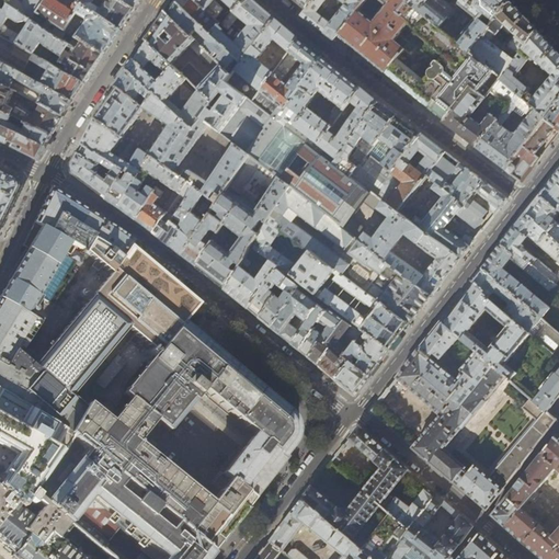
[(30,19),(6,3),(1,0),(0,2),(0,34),(32,53),(38,42),(59,54),(63,49),(67,43),(30,19)]
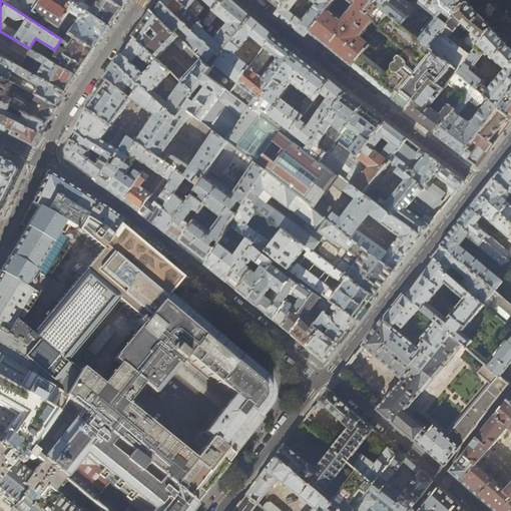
[(1,0),(5,3),(27,17),(32,10),(39,0),(20,0),(20,1),(18,0),(1,0)]
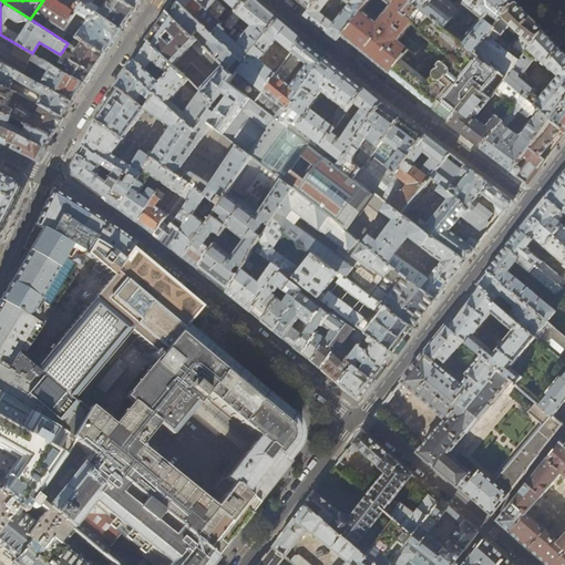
[(122,24),(134,8),(121,0),(78,0),(75,3),(73,2),(70,9),(57,0),(43,0),(36,11),(63,29),(64,26),(69,21),(79,4),(120,28),(122,24)]
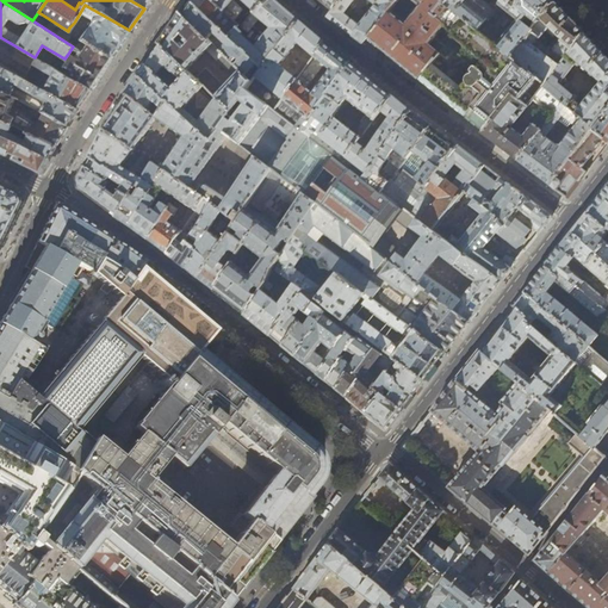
[(182,0),(177,11),(221,51),(239,67),(244,73),(255,61),(227,35),(208,17),(187,0),(182,0)]
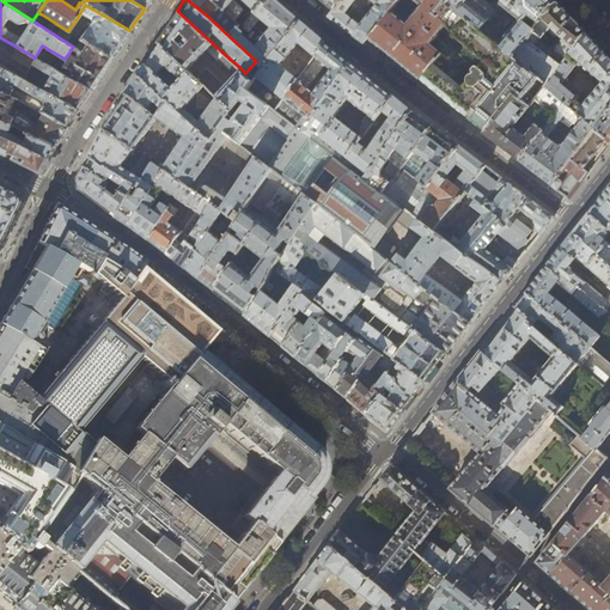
[(188,0),(208,17),(218,6),(211,0),(188,0)]
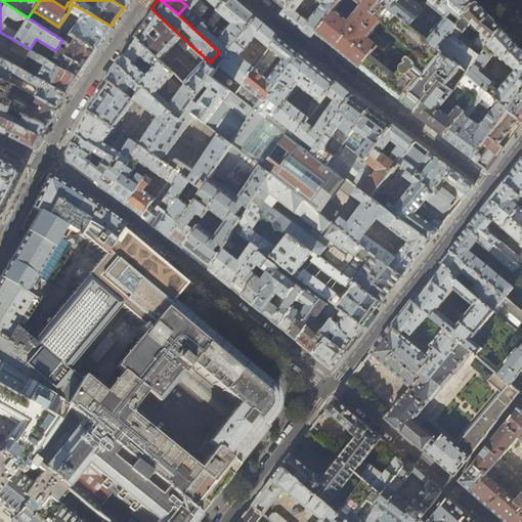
[(180,0),(186,5),(178,14),(194,30),(202,20),(204,20),(200,16),(201,15),(201,14),(207,6),(200,0),(207,0),(216,7),(222,0),(180,0)]
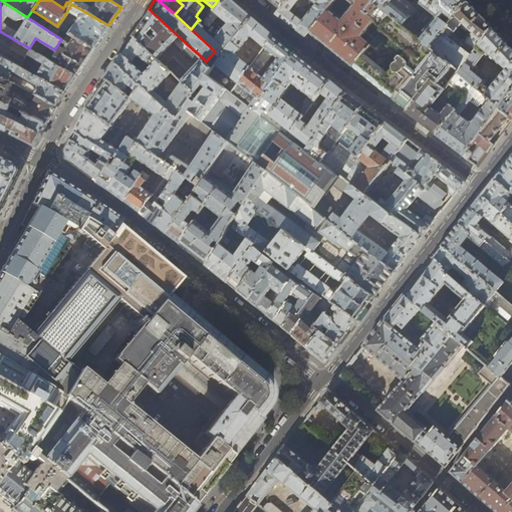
[(215,51),(219,55),(250,15),(237,4),(232,0),(218,0),(212,7),(202,20),(200,20),(198,20),(191,29),(215,51)]
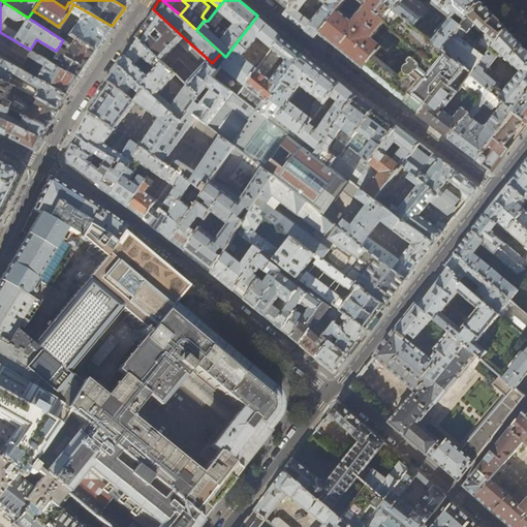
[(291,0),(286,6),(281,12),(292,21),(313,35),(316,31),(341,0),(291,0)]
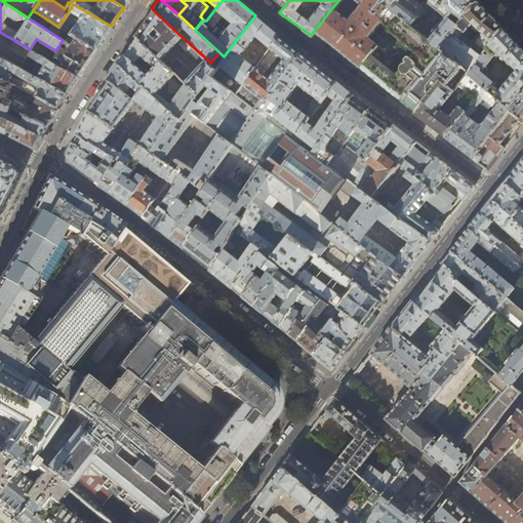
[(314,31),(339,51),(364,71),(388,89),(413,111),(439,79),(451,89),(452,89),(456,83),(465,73),(466,71),(437,47),(409,25),(381,2),(379,0),(355,0),(359,3),(346,21),(331,8),(314,31)]
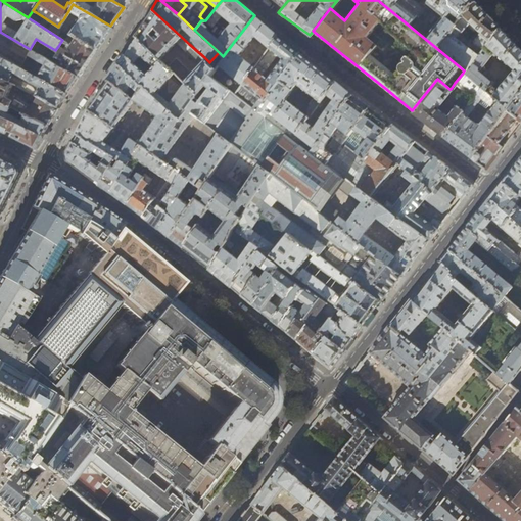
[(381,0),(380,2),(408,25),(422,6),(414,0),(381,0)]
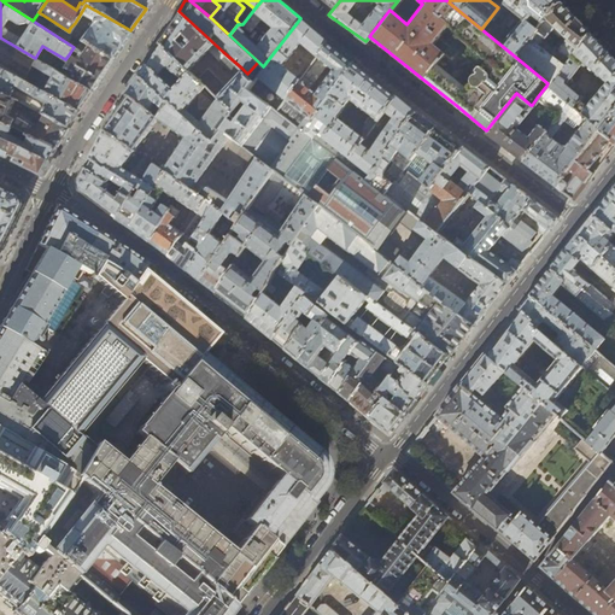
[(504,0),(498,7),(481,29),(514,56),(536,28),(531,24),(536,18),(540,22),(557,0),(504,0)]
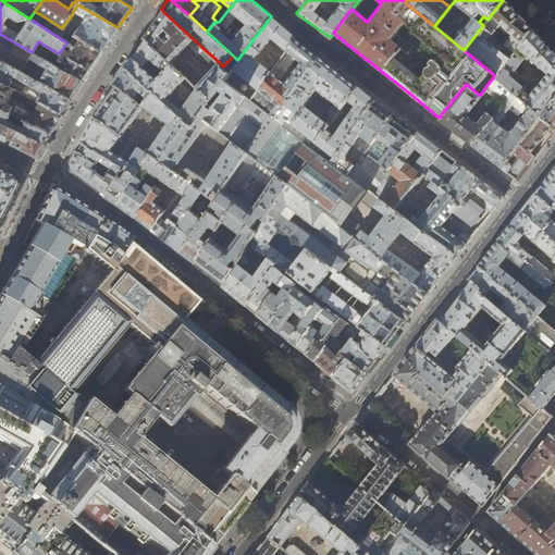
[(464,50),(494,75),(530,28),(517,14),(503,0),(488,20),(483,25),(464,50)]
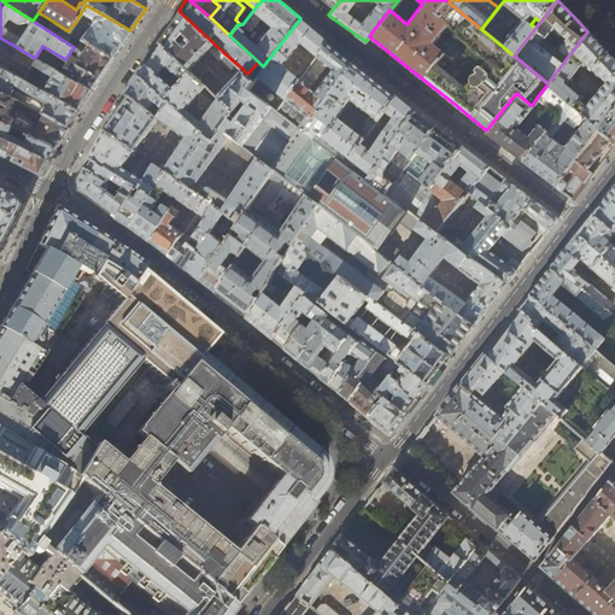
[(118,46),(130,30),(86,5),(75,23),(78,25),(83,18),(82,18),(83,15),(93,19),(93,21),(94,22),(93,24),(83,36),(70,28),(69,31),(88,45),(111,58),(118,46)]
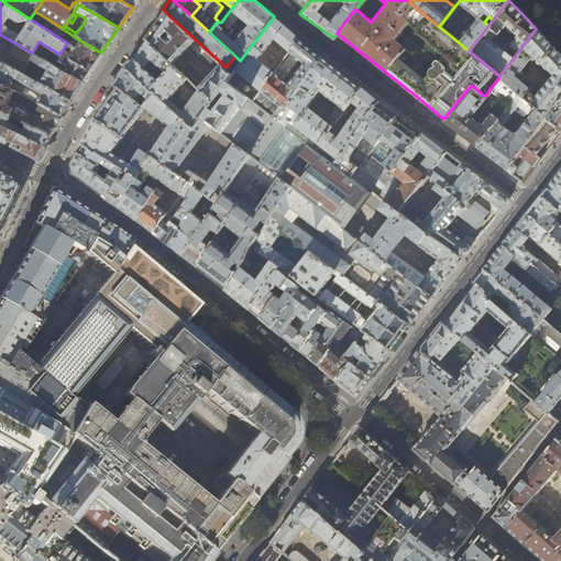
[(153,23),(143,37),(169,63),(188,43),(198,53),(204,47),(163,10),(163,9),(153,23)]
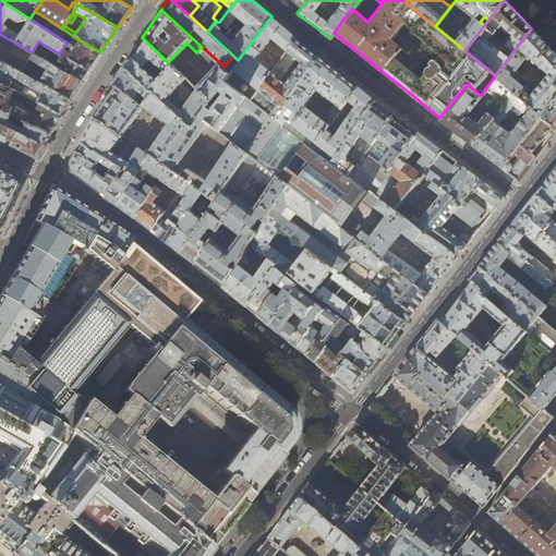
[(281,25),(272,16),(238,60),(229,72),(222,81),(222,82),(224,83),(227,83),(248,99),(295,36),(294,35),(293,36),(281,25)]
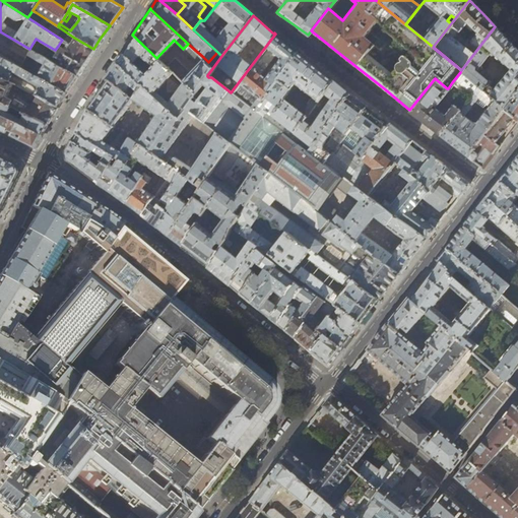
[(512,95),(517,87),(517,51),(516,49),(495,26),(461,70),(460,72),(477,87),(502,108),(509,100),(512,95)]
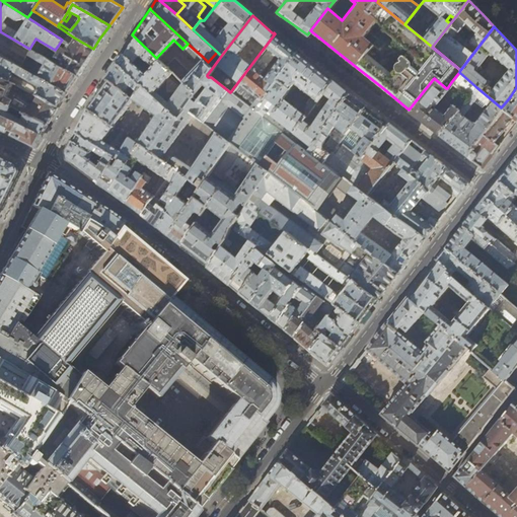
[(66,87),(75,74),(57,64),(29,49),(0,31),(0,56),(4,58),(18,66),(23,57),(28,60),(30,60),(32,59),(32,58),(43,64),(35,75),(64,90),(66,87)]
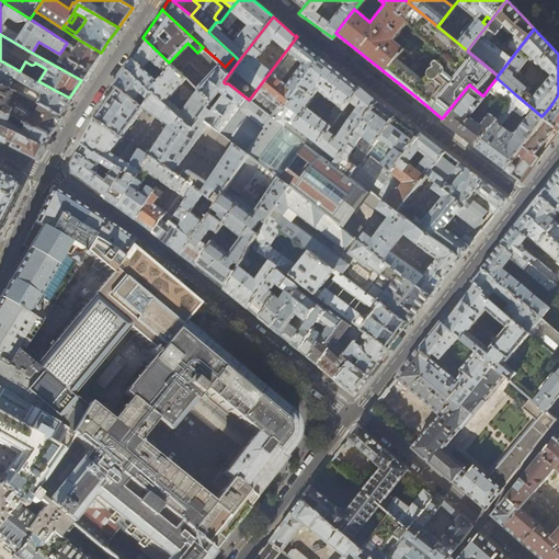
[(270,115),(275,118),(320,56),(307,44),(297,36),(249,100),(270,115)]
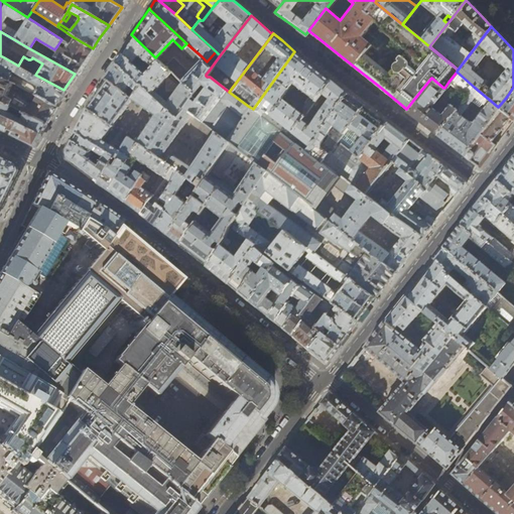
[(160,61),(155,57),(131,34),(122,47),(114,61),(138,85),(175,118),(183,108),(194,94),(180,82),(178,85),(167,75),(170,72),(160,61)]
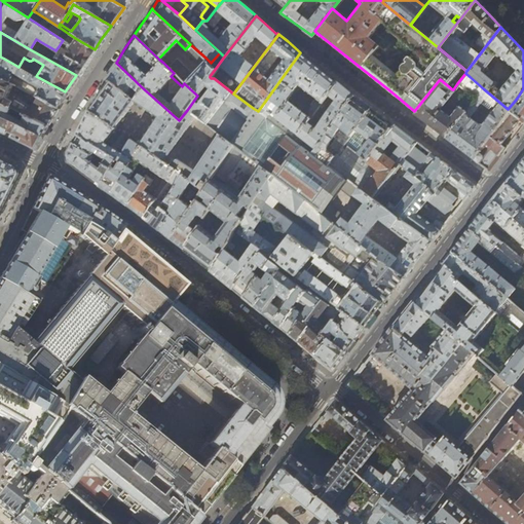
[(78,73),(95,49),(75,38),(71,45),(63,40),(59,46),(55,50),(53,54),(62,60),(58,65),(76,75),(78,73)]
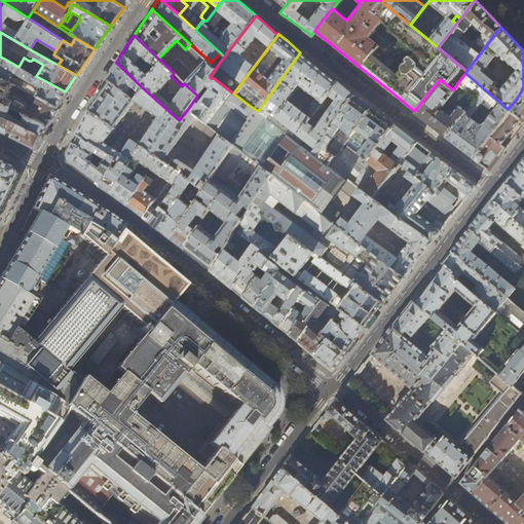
[(305,121),(326,94),(336,80),(319,67),(300,52),(258,111),(253,108),(227,141),(231,144),(261,165),(286,133),(293,139),(305,121)]
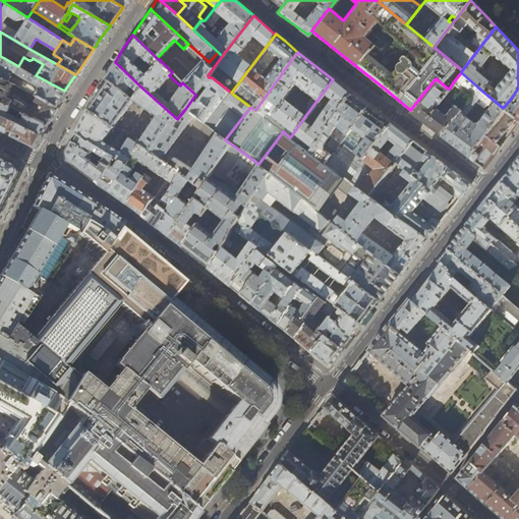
[(166,58),(162,62),(172,72),(182,82),(195,95),(185,109),(225,139),(250,107),(231,93),(212,77),(209,77),(208,76),(208,75),(214,67),(209,62),(204,57),(191,71),(174,56),(169,61),(166,58)]
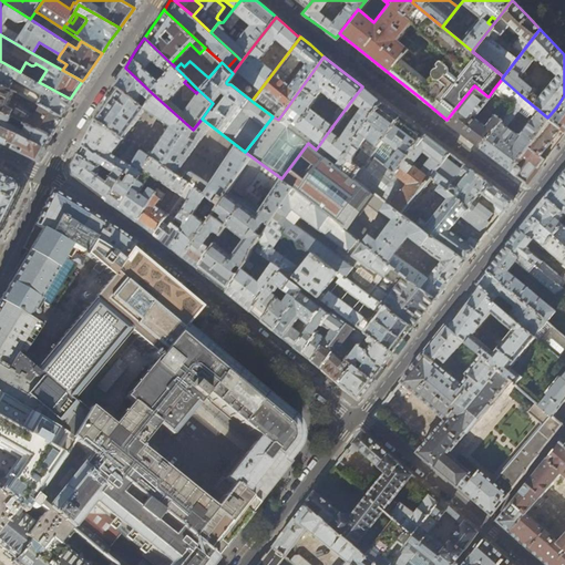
[(61,112),(70,99),(39,82),(20,72),(4,63),(0,72),(0,83),(12,91),(30,99),(34,102),(38,98),(37,96),(36,94),(11,81),(12,78),(39,92),(41,95),(37,103),(60,114),(61,112)]
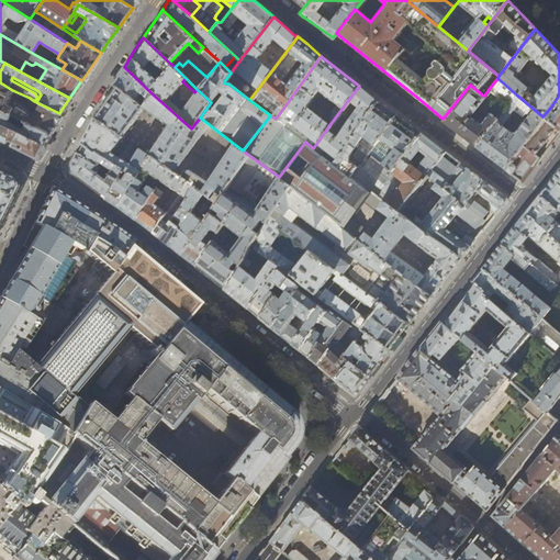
[(112,84),(115,86),(141,105),(150,92),(124,67),(122,68),(112,84)]
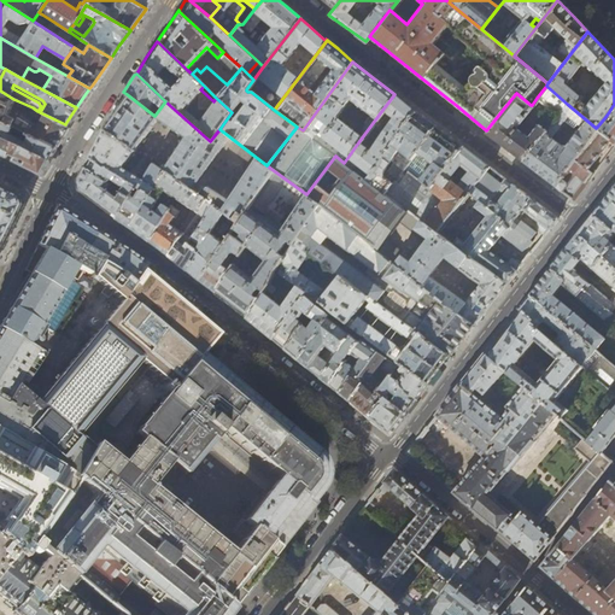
[(537,98),(557,115),(567,104),(546,86),(537,98)]
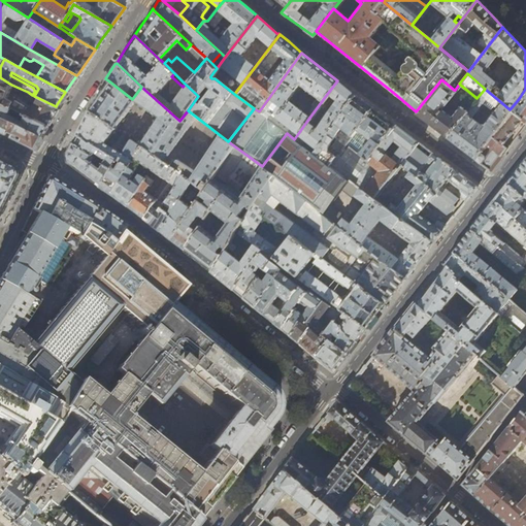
[(51,116),(56,106),(34,96),(32,95),(28,92),(25,98),(32,102),(30,106),(15,99),(14,101),(11,99),(11,101),(5,98),(11,85),(0,77),(0,102),(45,124),(51,116)]
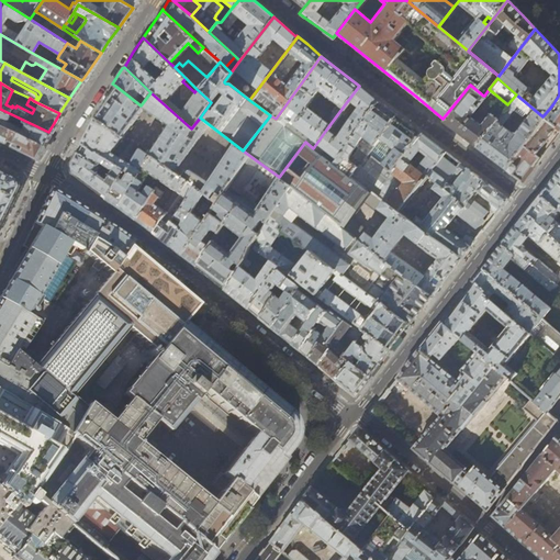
[(456,133),(473,145),(497,115),(491,109),(480,123),(469,114),(484,96),(483,96),(470,85),(443,119),(440,121),(456,133)]
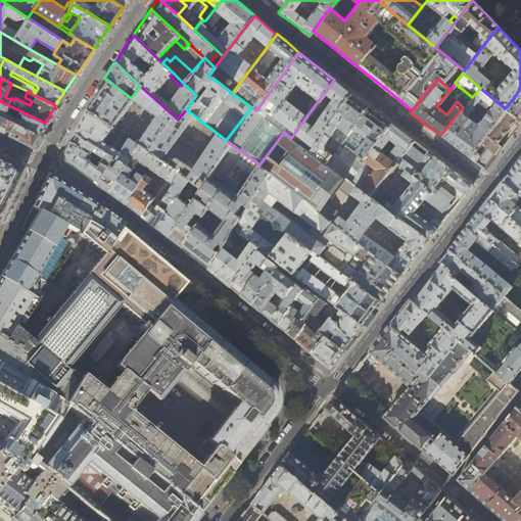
[(178,120),(140,86),(131,98),(107,80),(104,84),(87,108),(112,127),(115,129),(137,144),(161,159),(181,130),(184,132),(189,125),(208,138),(199,152),(198,152),(195,157),(198,158),(195,163),(174,149),(169,156),(170,157),(167,162),(173,168),(179,173),(194,184),(197,178),(203,182),(207,176),(210,172),(230,143),(226,140),(186,109),(178,120)]
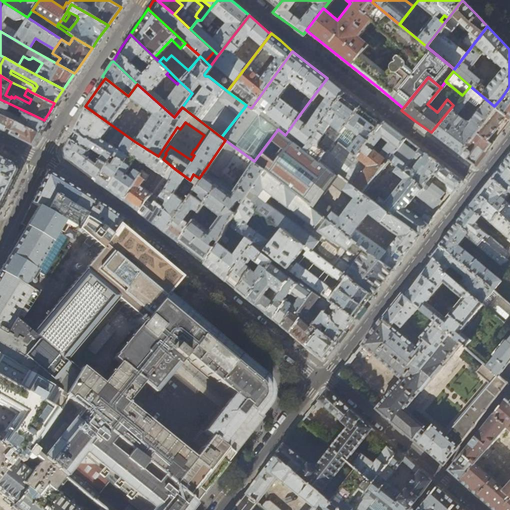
[(342,91),(327,78),(317,91),(325,97),(318,106),(312,114),(305,124),(297,118),(285,135),(317,159),(324,150),(325,151),(326,149),(360,103),(351,96),(344,91),(343,91),(342,91)]
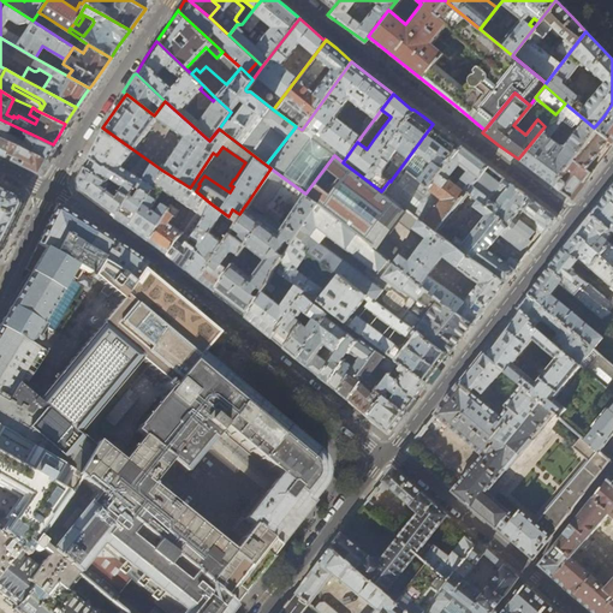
[(534,172),(551,184),(571,159),(594,130),(594,128),(565,103),(555,114),(552,118),(557,123),(560,118),(570,125),(573,123),(578,124),(575,129),(572,128),(559,144),(547,136),(552,130),(546,125),(545,126),(518,159),(534,172)]
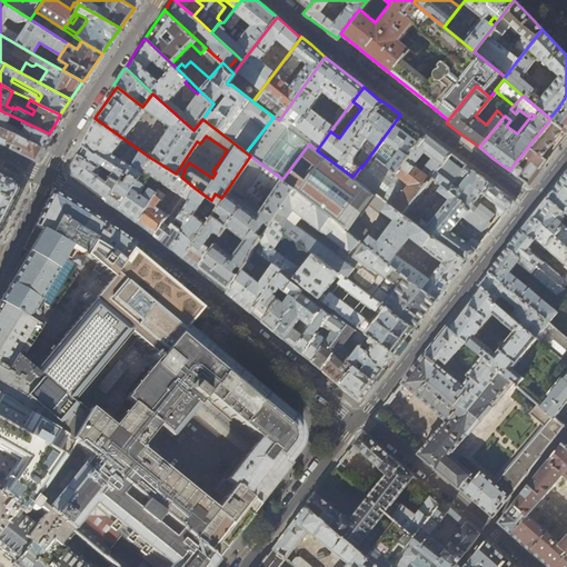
[(566,96),(560,105),(563,107),(564,106),(566,108),(563,112),(557,109),(549,118),(549,120),(564,133),(566,128),(566,96)]
